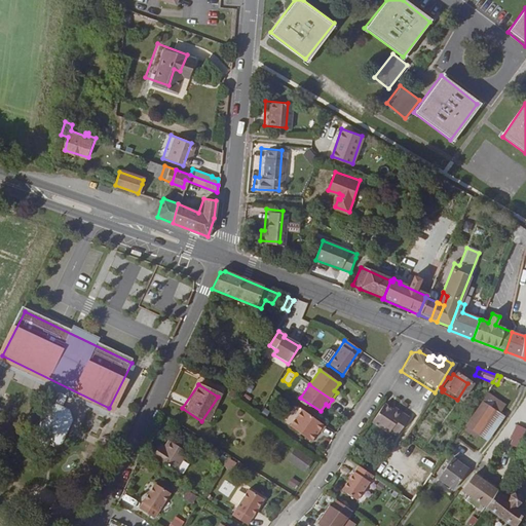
[(499,414),(505,405),(485,392),(481,402),(495,411),(481,435),(488,439),(503,416),(499,414)]
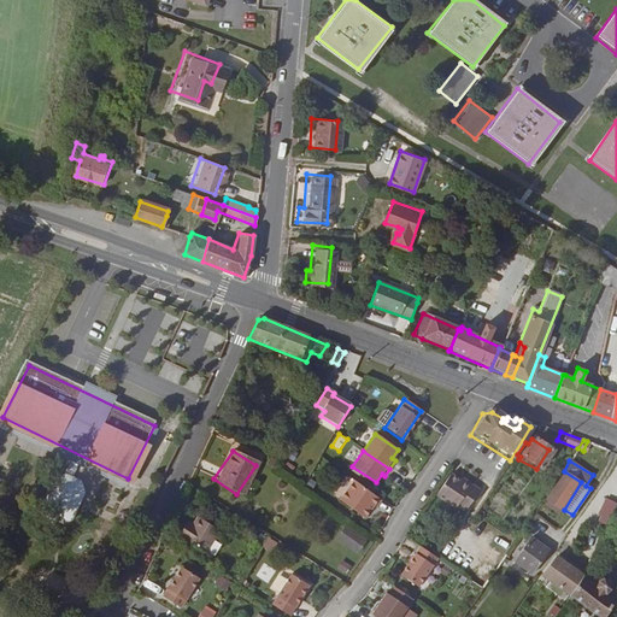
[(564,471),(546,499),(564,510),(581,482),(564,471)]
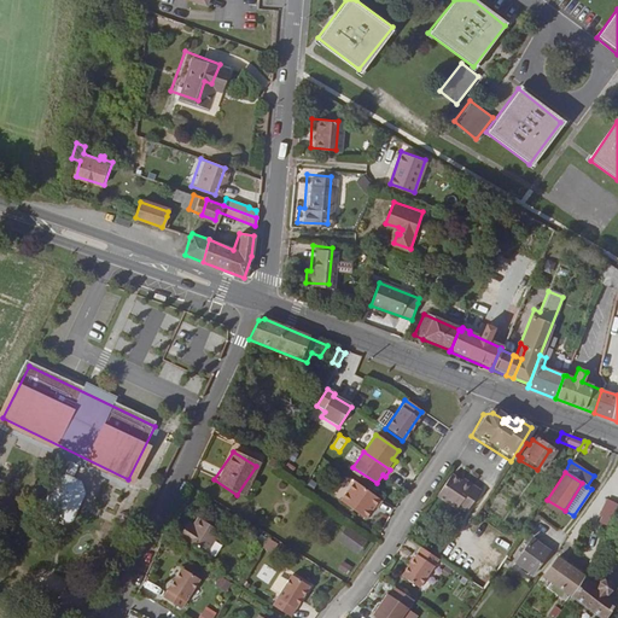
[(73,524),(88,482),(66,474),(65,478),(56,474),(41,512),(73,524)]
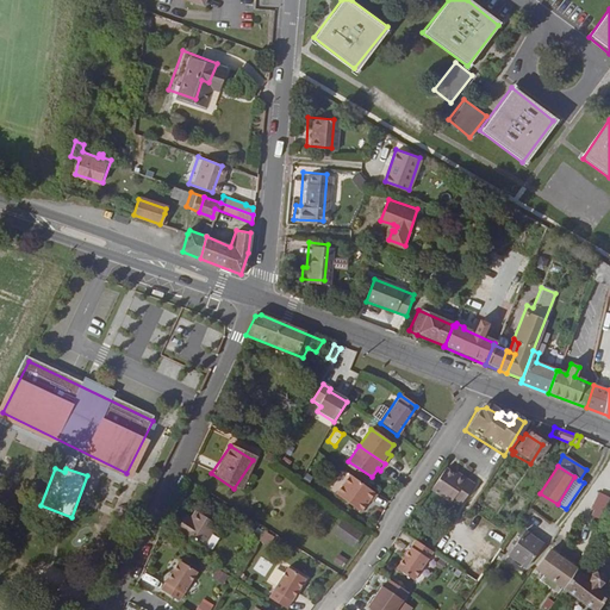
[(452,499),(460,505),(474,484),(465,478),(464,480),(443,468),(430,490),(449,502),(452,499)]
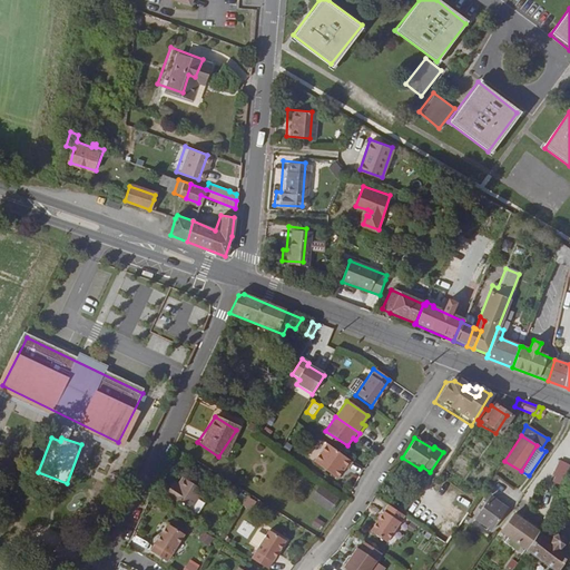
[(335,452),(336,451),(324,442),(323,443),(324,444),(335,452)]
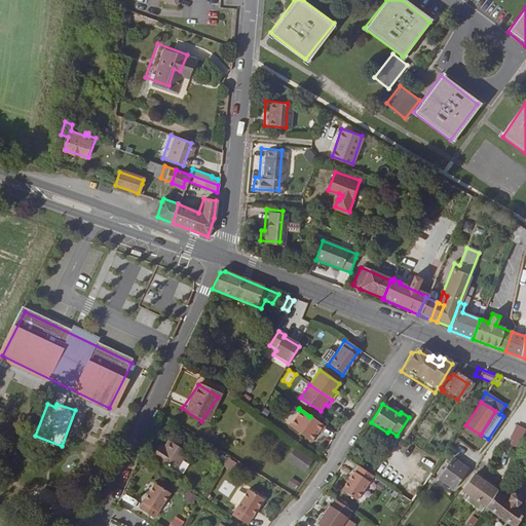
[(305,423),(309,417),(299,410),(288,426),(309,441),(316,430),(305,423)]
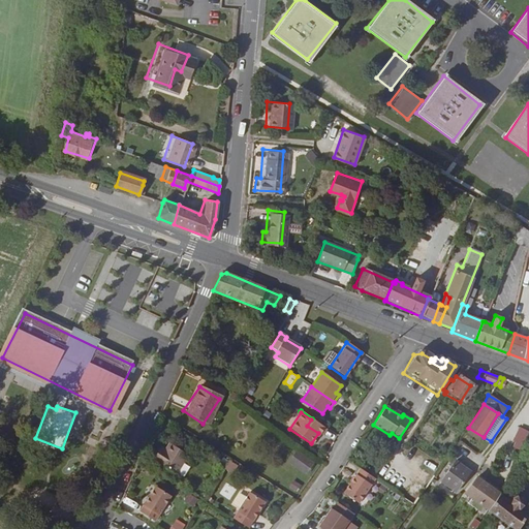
[(321,434),(325,428),(312,418),(311,419),(307,426),(318,433),(318,432),(321,434)]
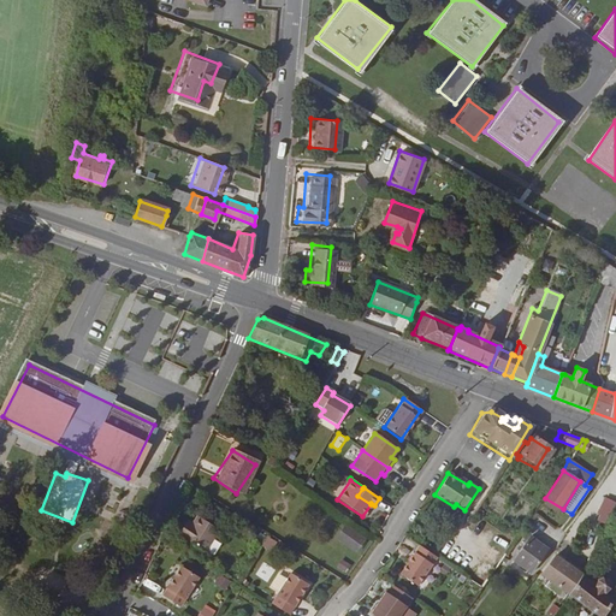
[(596,511),(609,517),(615,503),(603,498),(596,511)]
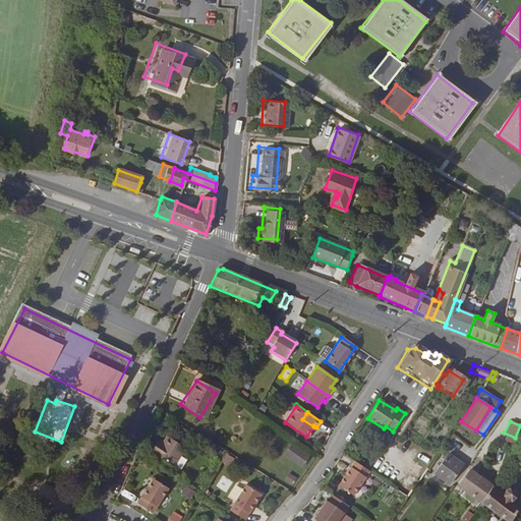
[(160,443),(155,452),(158,454),(173,464),(175,465),(187,447),(169,435),(165,441),(163,445),(160,443)]
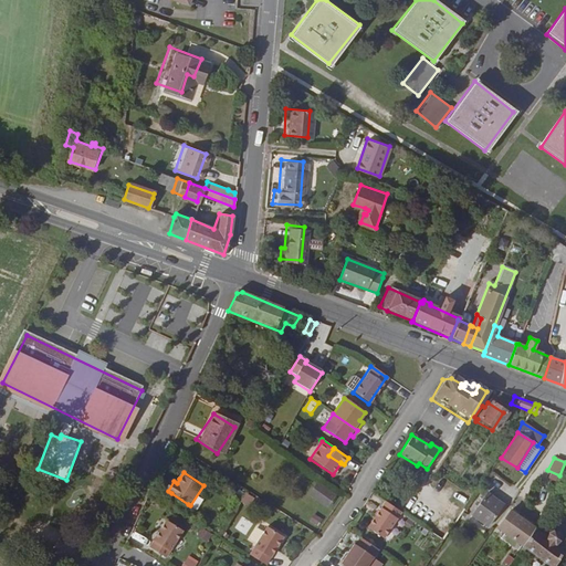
[(308,494),(326,506),(334,495),(316,483),(308,494)]
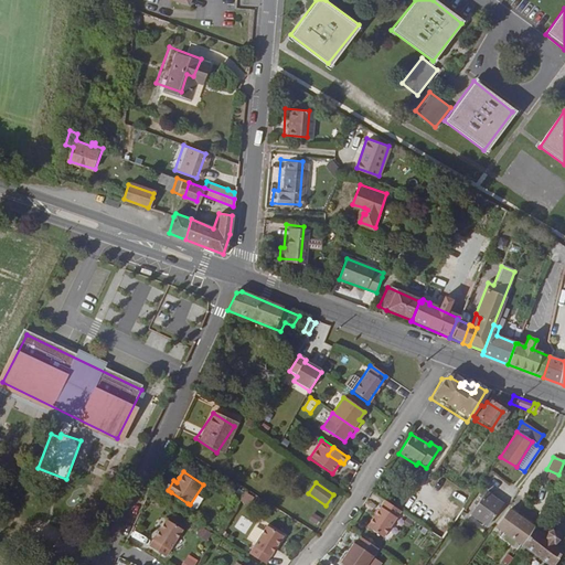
[(171,492),(168,499),(183,510),(188,503),(171,492)]
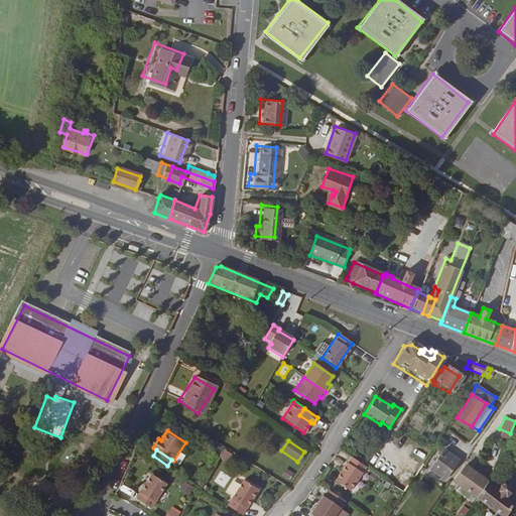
[(220,458),(226,461),(231,455),(224,449),(220,458)]
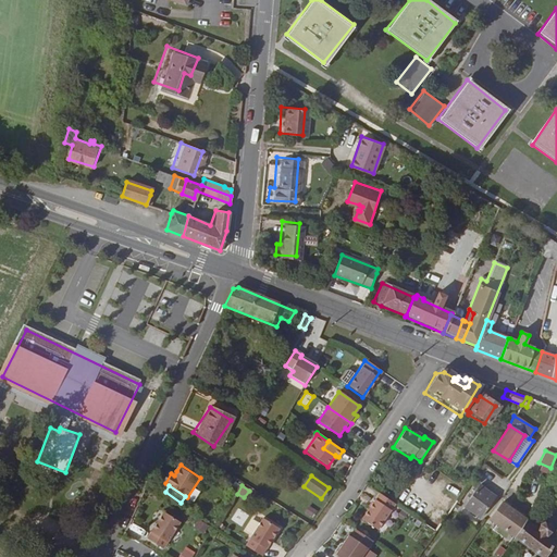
[(496,498),(482,487),(469,504),(483,515),(496,498)]
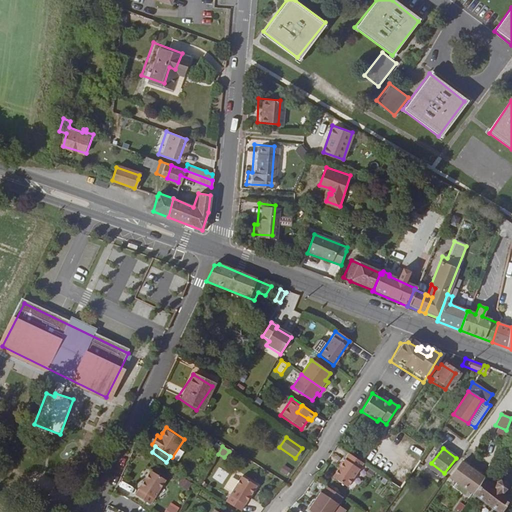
[(389,482),(401,490),(420,461),(406,452),(398,465),(400,466),(389,482)]
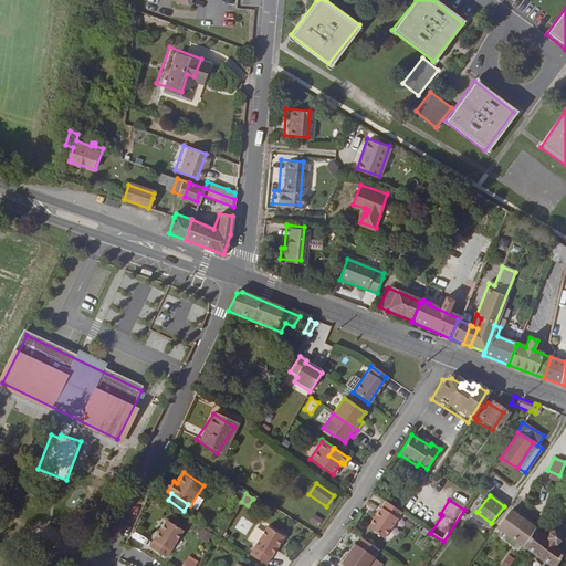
[(401,513),(398,511),(385,502),(367,528),(384,540),(401,513)]
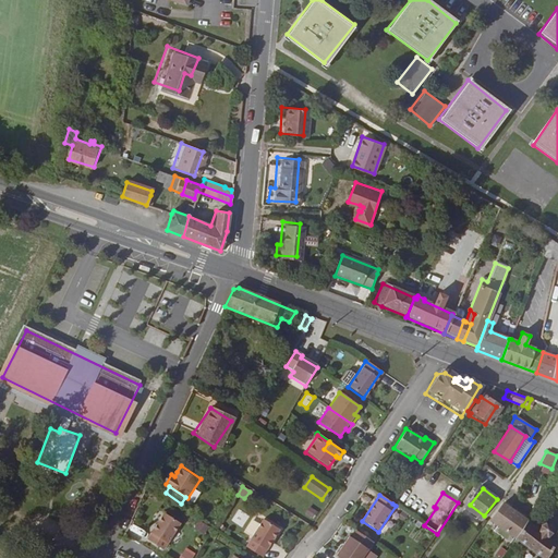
[(509,508),(505,504),(497,514),(501,518),(509,508)]
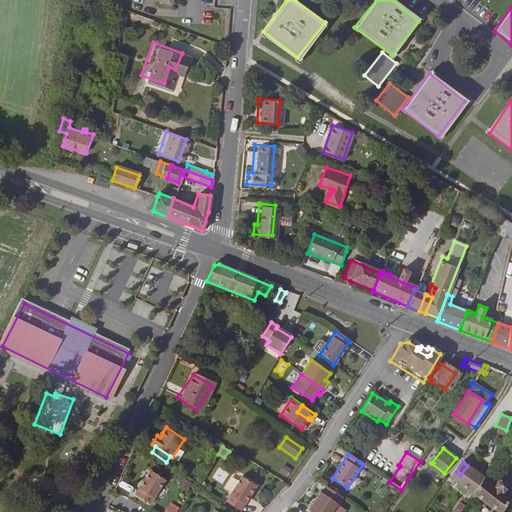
[(442,475),(444,473),(431,463),(429,466),(442,475)]
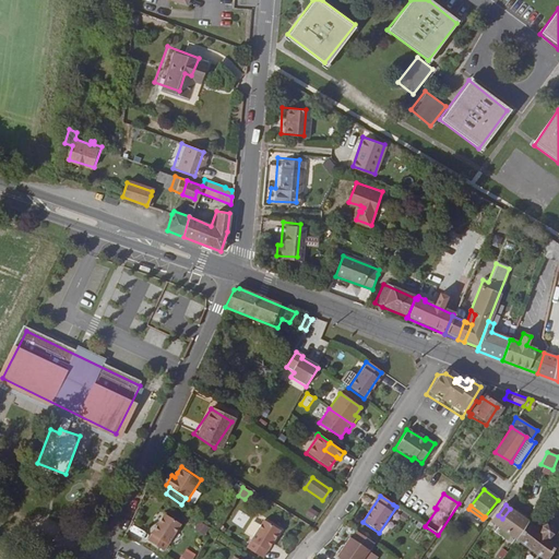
[(314,520),(319,512),(310,507),(306,515),(314,520)]
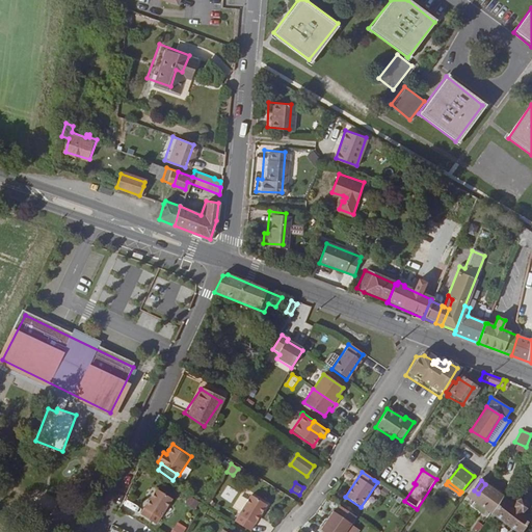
[(478,494),(474,490),(469,497),(491,515),(504,499),(485,484),(478,494)]
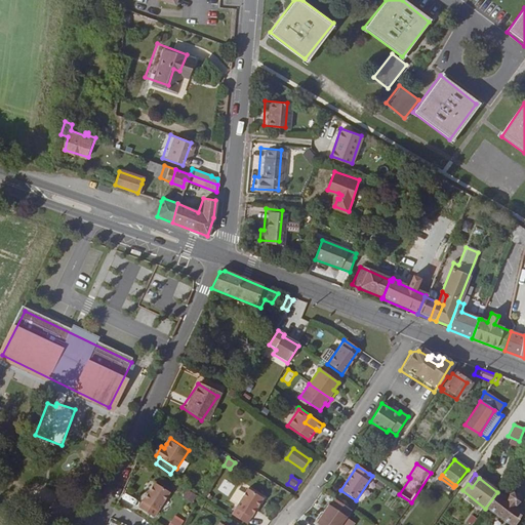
[(156,481),(140,506),(155,516),(171,491),(156,481)]
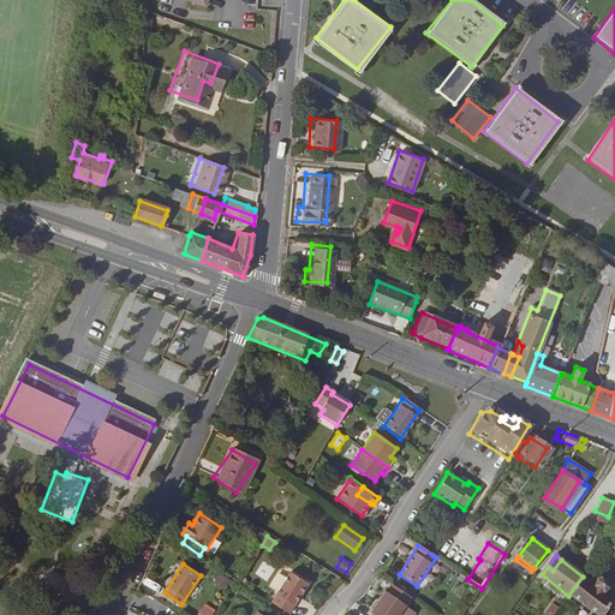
[(43,581),(49,569),(41,565),(35,577),(43,581)]
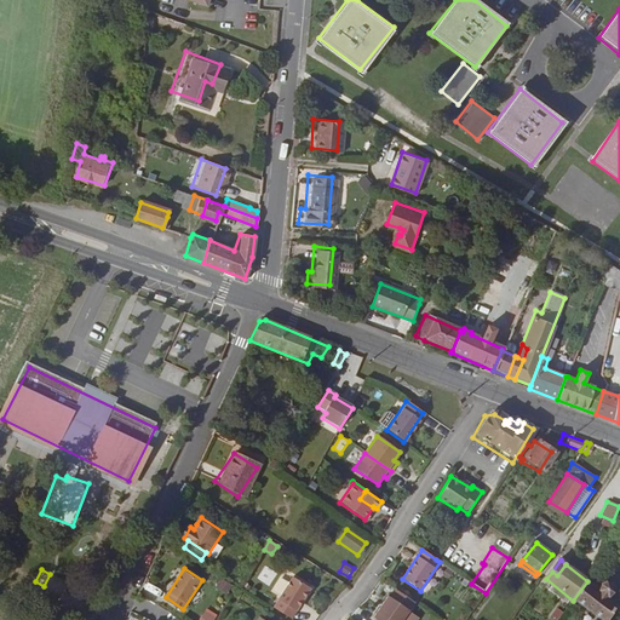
[(292,577),(271,607),(291,619),(309,587),(292,577)]
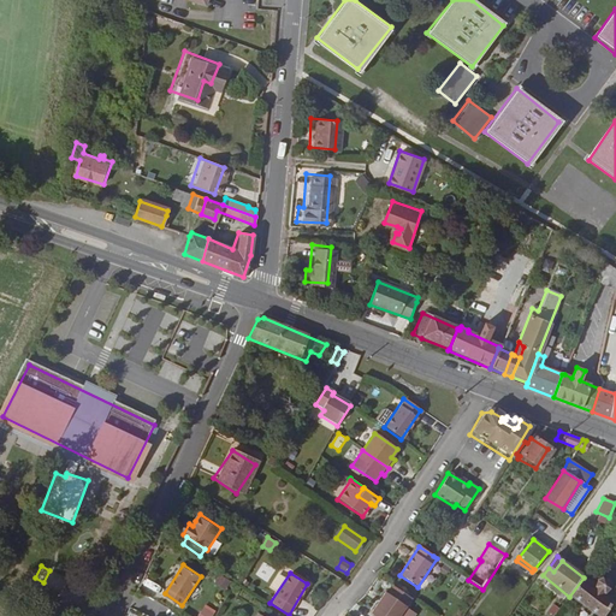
[(227,591),(232,582),(220,575),(215,584),(227,591)]
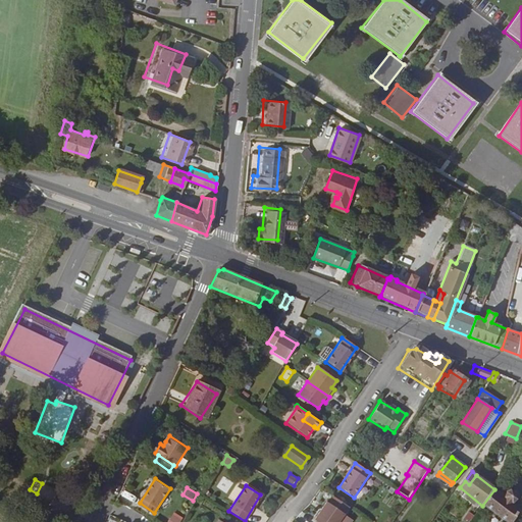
[(494,489),(482,506),(478,511),(485,517),(489,511),(504,521),(513,521),(521,511),(521,509),(513,503),(516,501),(517,496),(514,491),(509,491),(506,493),(505,497),(494,489)]
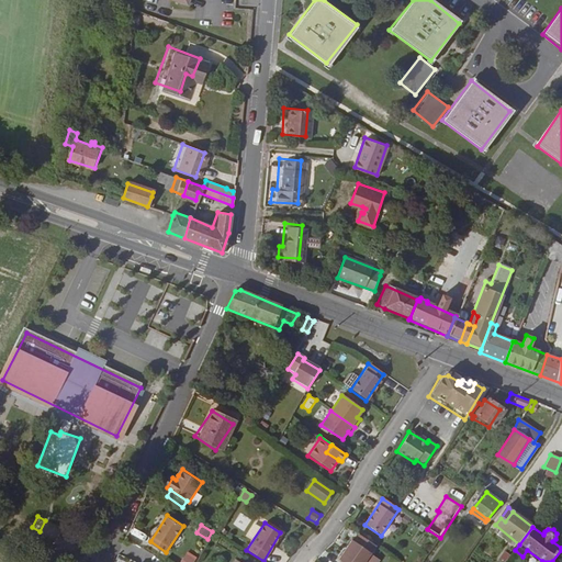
[(340,561),(339,561),(361,561),(374,544),(359,534),(353,541),(351,540),(337,559),(340,561)]
